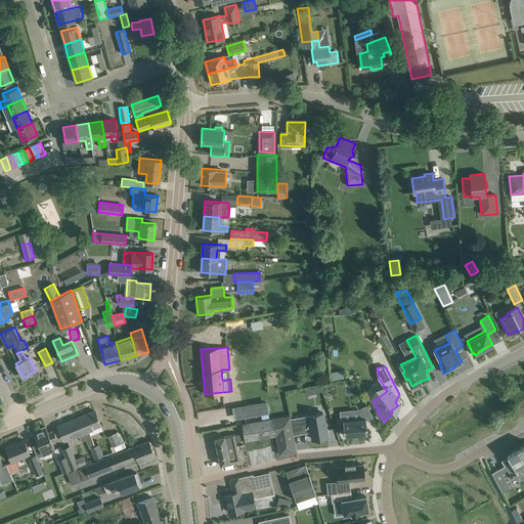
[(267,402),(242,407),(245,419),(269,415),(267,402)]
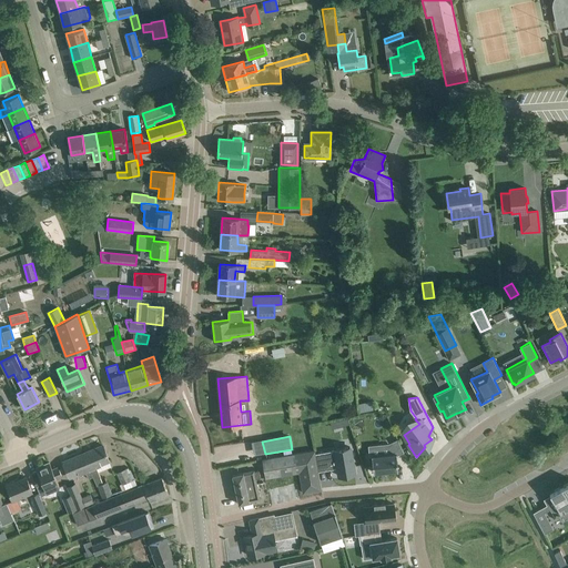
[(388,454),(372,456),(373,464),(372,464),(373,465),(373,473),(383,472),(388,472),(398,470),(397,463),(397,460),(396,456),(404,453),(397,439),(387,444),(388,454)]
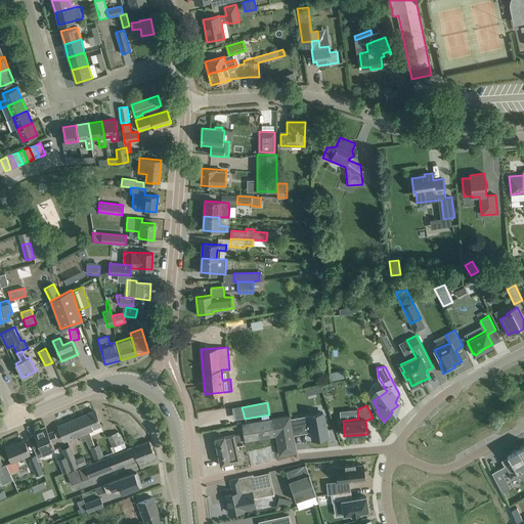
[(83,433),(89,448),(90,448),(95,461),(103,457),(99,445),(94,447),(92,441),(92,440),(88,431),(100,426),(95,410),(77,419),(83,433)]
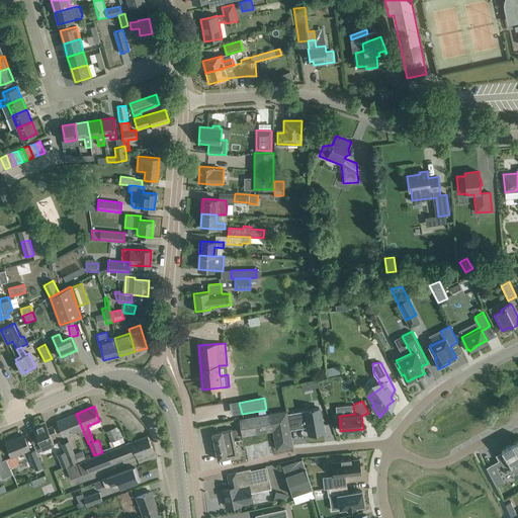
[(303,411),(287,413),(290,430),(305,427),(308,426),(310,434),(323,432),(319,408),(306,410),(306,411),(303,412),(303,411)]
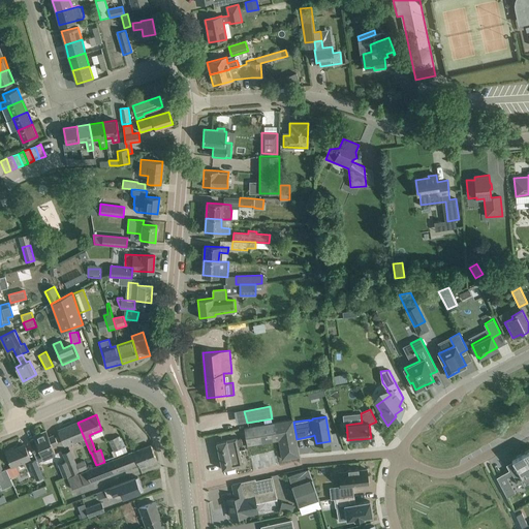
[(283,421),(244,428),(247,445),(269,441),(279,439),(282,459),(300,457),(297,439),(293,422),(293,418),(283,421)]
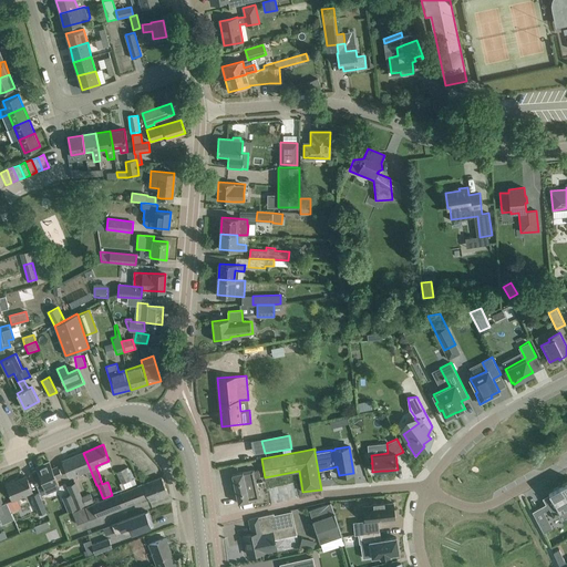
[(95,486),(96,485),(90,468),(83,453),(63,461),(70,477),(84,471),(88,478),(92,476),(95,486)]
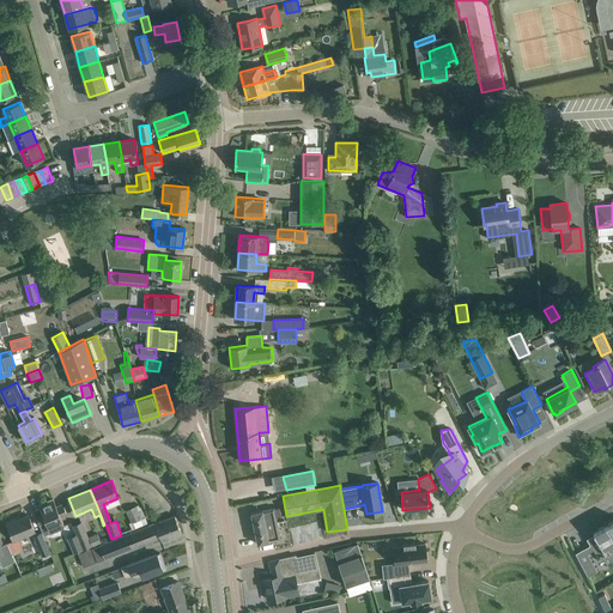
[(50,533),(65,527),(58,510),(53,499),(38,505),(42,514),(37,516),(36,515),(35,515),(40,527),(43,536),(50,533)]
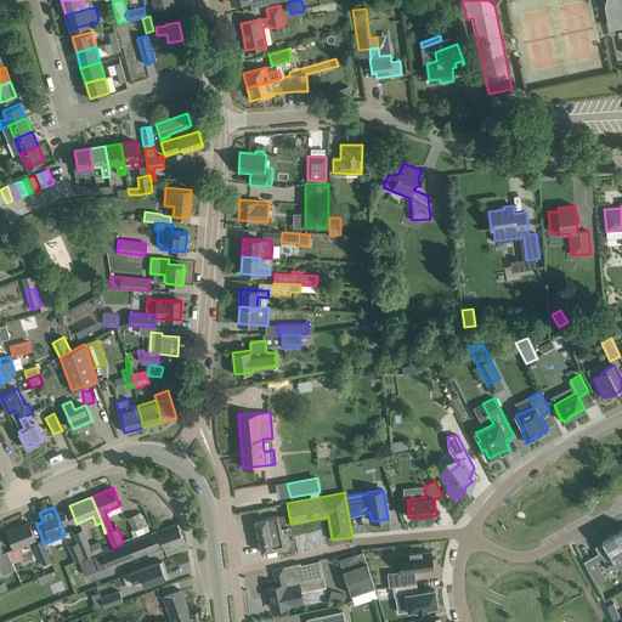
[(129,518),(134,530),(130,531),(133,536),(131,536),(133,538),(148,532),(142,516),(140,518),(137,514),(129,518)]
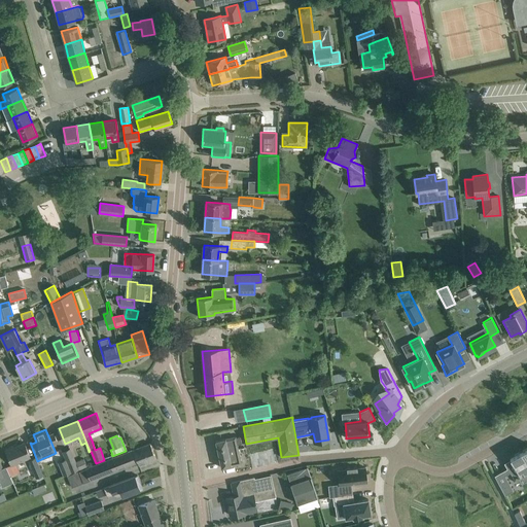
[(236,436),(215,441),(221,467),(241,463),(237,445),(242,444),(240,436),(236,437),(236,436)]
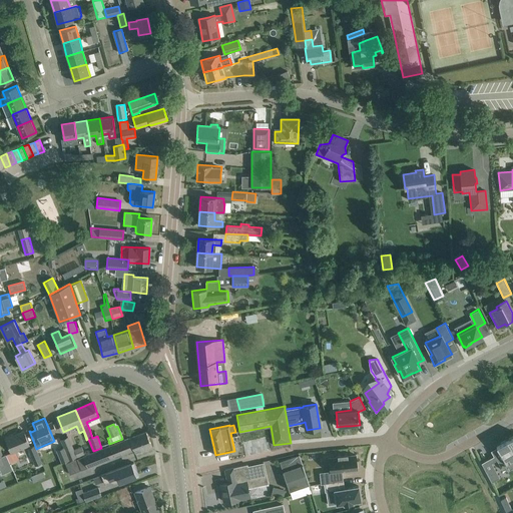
[(6,455),(10,463),(19,459),(16,451),(29,445),(24,431),(6,439),(11,453),(6,455)]
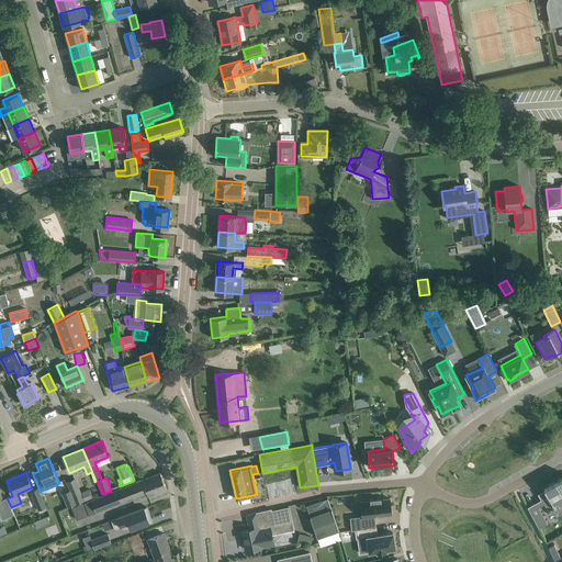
[(160,472),(150,476),(92,498),(97,510),(117,503),(116,501),(127,497),(128,499),(147,493),(148,496),(167,490),(160,472)]
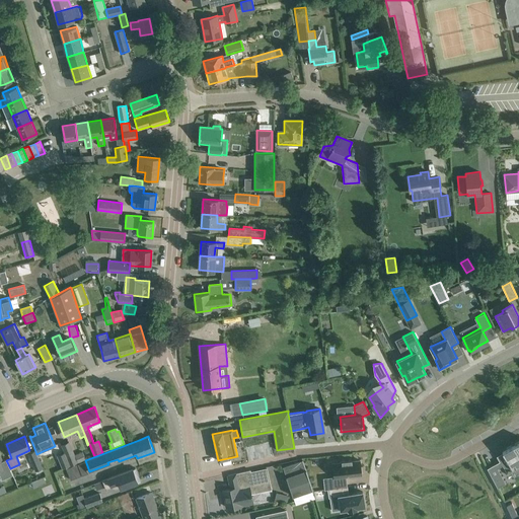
[(62,445),(65,452),(70,465),(77,462),(69,442),(62,445)]
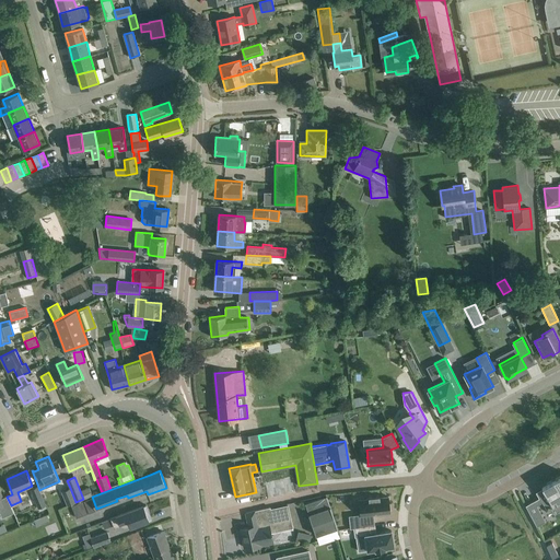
[(559,510),(559,491),(553,480),(541,487),(548,499),(541,502),(548,513),(555,510),(556,513),(559,510)]
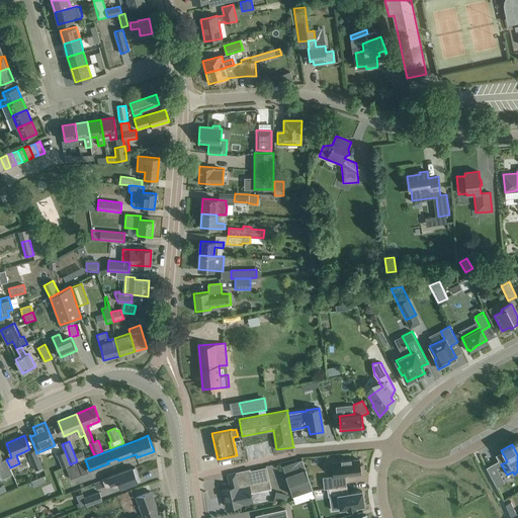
[(42,467),(35,450),(28,453),(35,470),(42,467)]
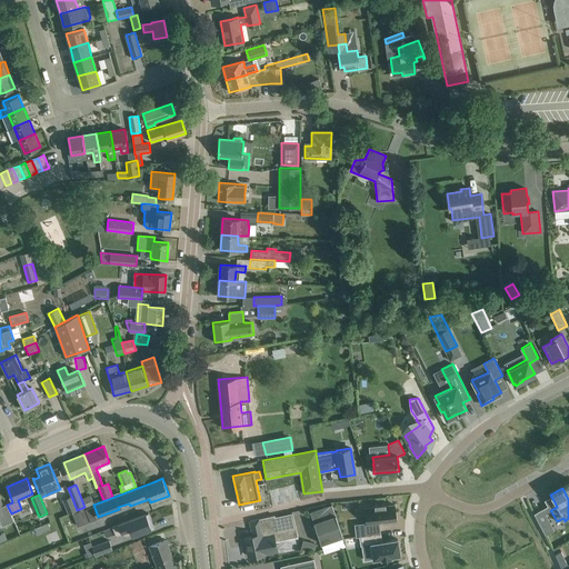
[(77,510),(71,496),(63,499),(69,513),(77,510)]
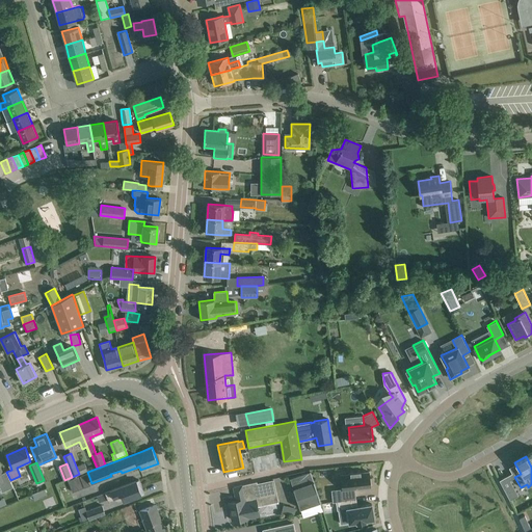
[(0,485),(2,491),(14,487),(10,480),(6,472),(2,473),(0,469),(0,485)]
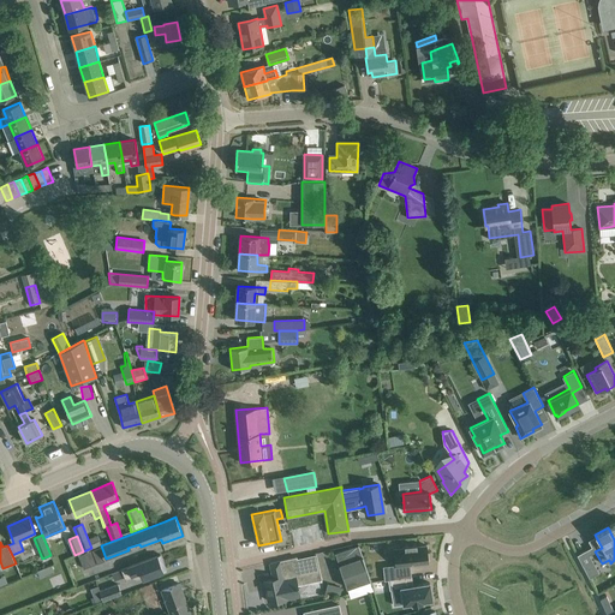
[(359,545),(336,553),(347,587),(370,579),(359,545)]
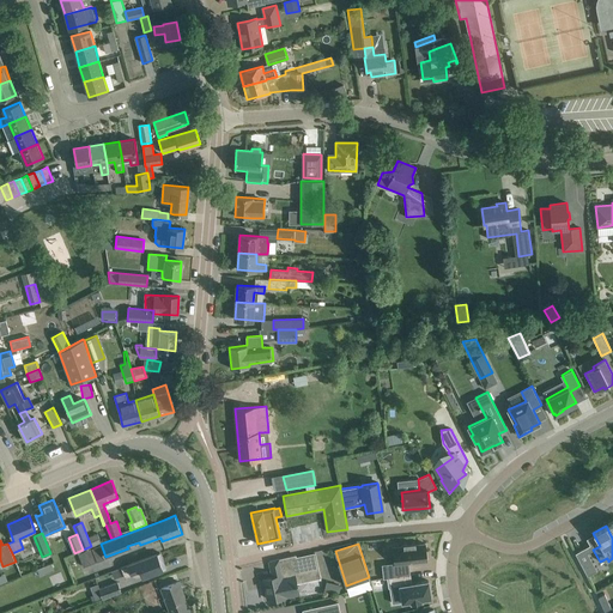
[(395,563),(382,564),(383,578),(387,578),(411,574),(410,563),(428,560),(425,544),(416,545),(414,544),(404,545),(404,546),(393,547),(395,563)]
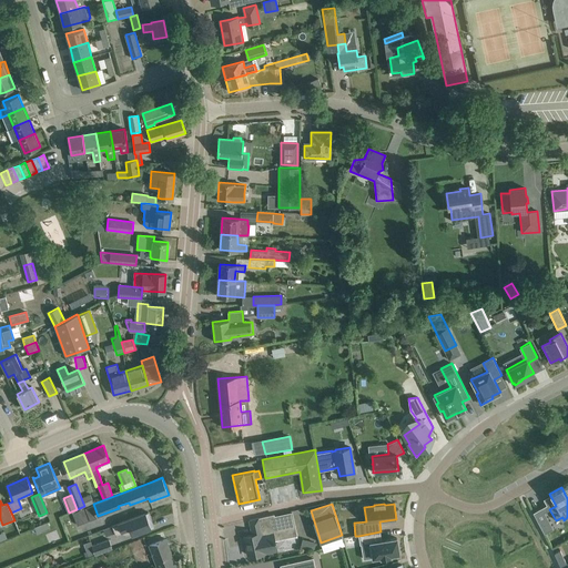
[(541,508),(533,513),(544,534),(553,529),(541,508)]
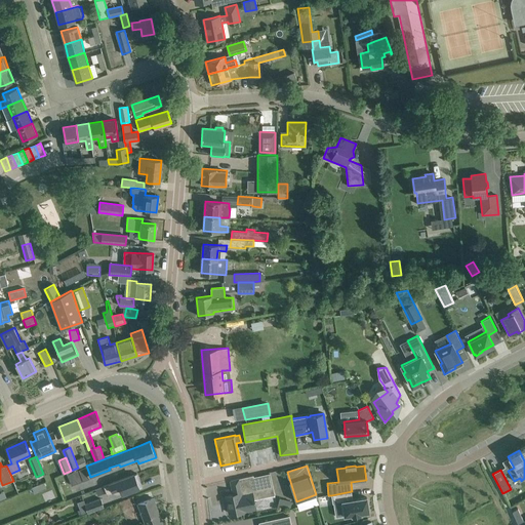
[(137,474),(104,486),(95,489),(98,496),(106,493),(107,495),(113,493),(113,491),(120,488),(122,494),(143,487),(137,474)]
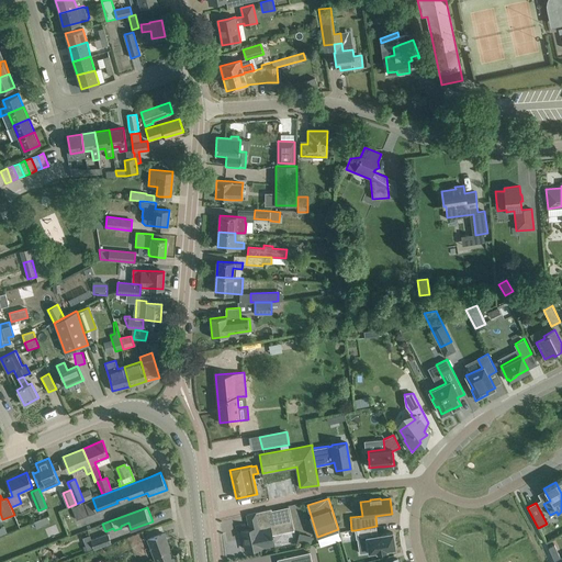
[(250,529),(244,530),(247,550),(258,548),(262,547),(273,544),(271,535),(294,530),(292,521),(289,507),(271,512),(271,508),(247,514),(250,529)]
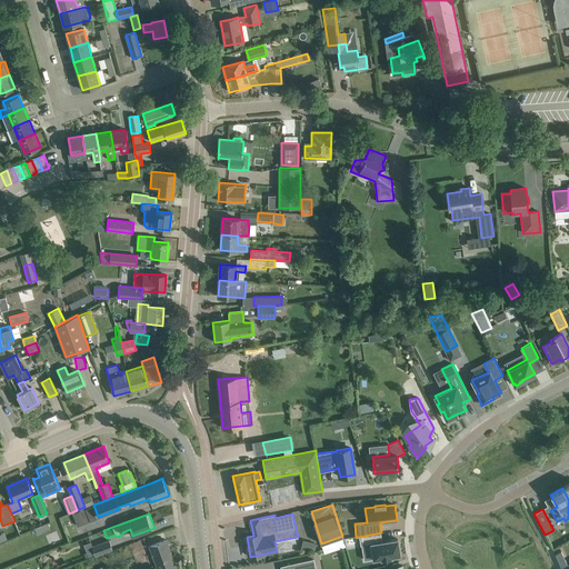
[(37,527),(39,533),(52,529),(50,522),(37,527)]
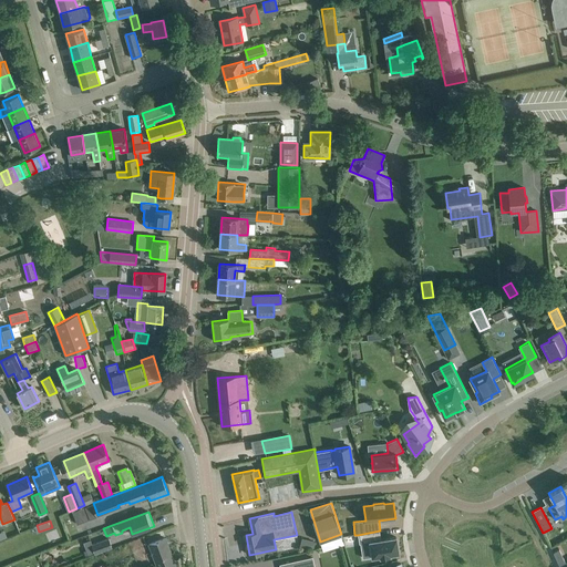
[(380,531),(358,535),(359,544),(370,542),(372,557),(380,555),(381,556),(390,555),(389,554),(399,553),(397,537),(381,539),(380,531)]
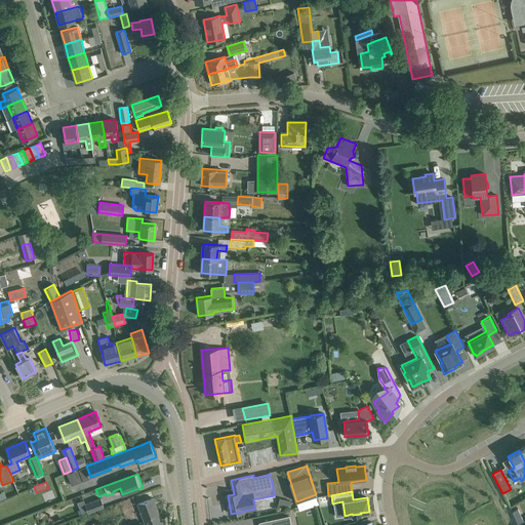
[(84,505),(88,513),(104,507),(101,498),(84,505)]
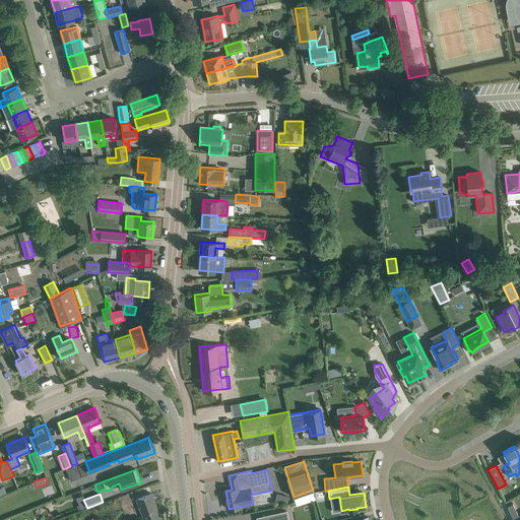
[(160,519),(151,494),(142,498),(136,500),(143,519),(160,519)]
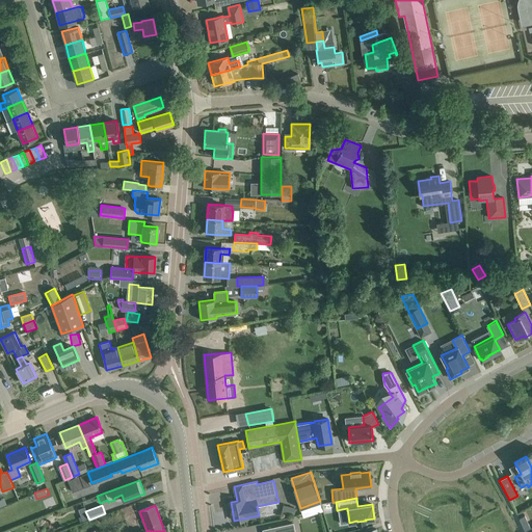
[(282,512),(293,514),(295,514),(296,509),(294,508),(295,507),(284,505),(282,512)]
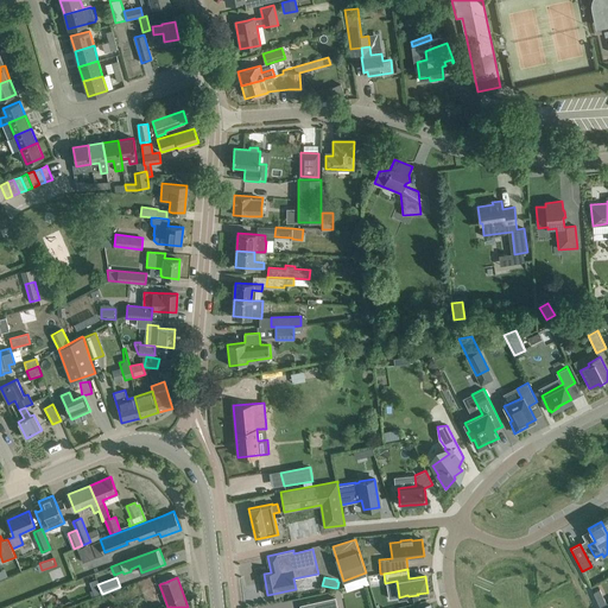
[(600,589),(593,593),(600,607),(606,603),(600,589)]
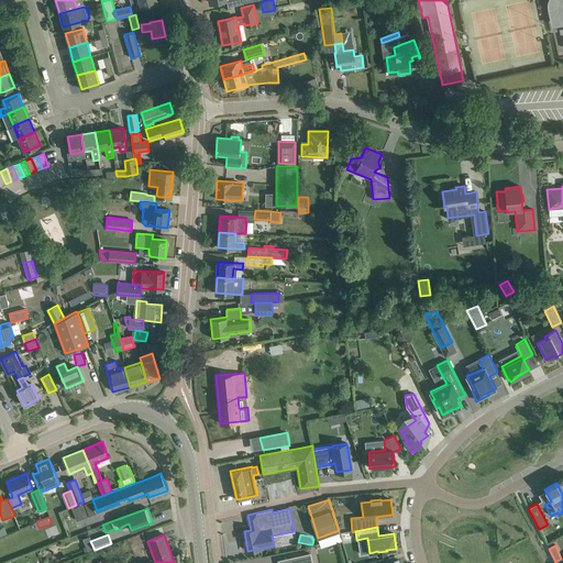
[(312,562),(310,553),(277,560),(277,562),(312,562)]
